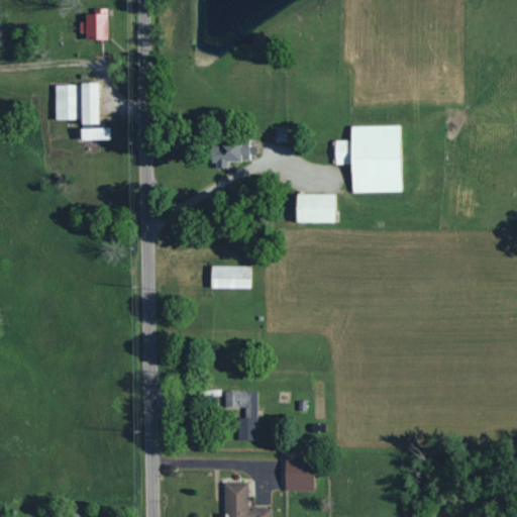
[(86,39),(107,38),(107,8),(94,8),(95,13),(85,13),(86,21),(80,22),(80,31),(85,31),(86,39)]
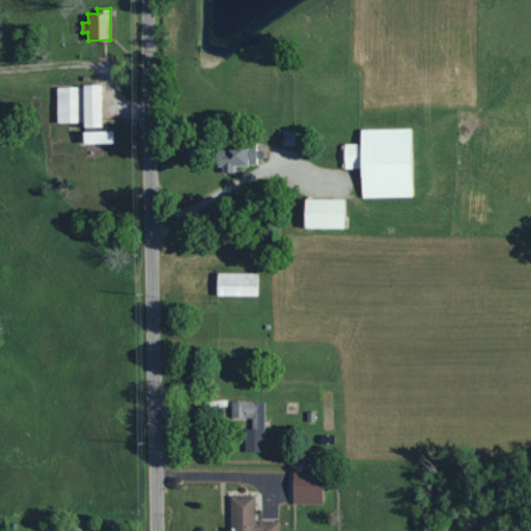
[(56,86),(57,122),(83,122),(83,128),(101,128),(101,85),(56,86)]
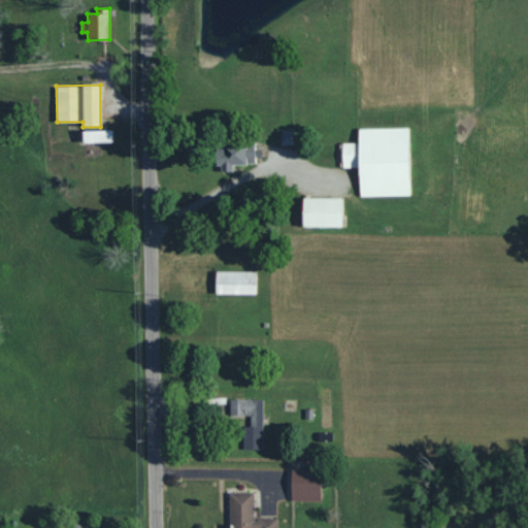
[(408,128),(358,128),(358,143),(341,143),(342,168),(358,168),(359,196),(408,196),(408,128)]
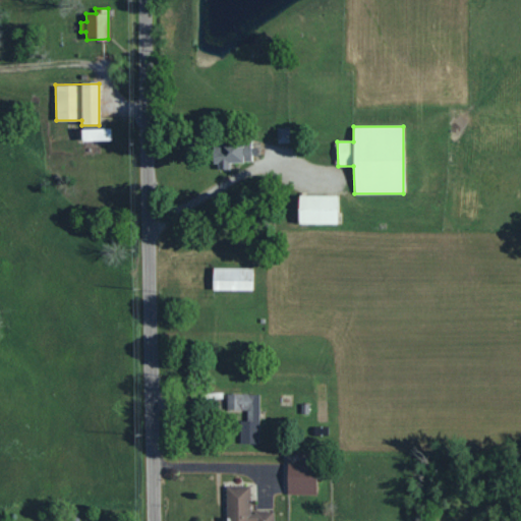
[(289,127),(277,127),(277,142),(289,142),(289,127)]
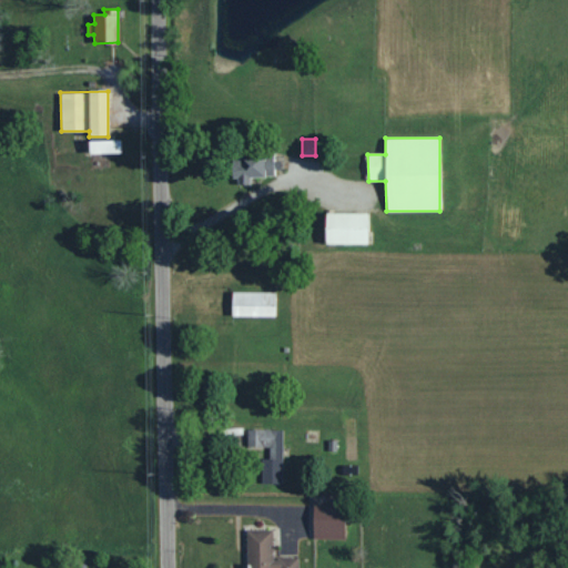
[(89,153),(121,153),(120,140),(88,140),(89,153)]
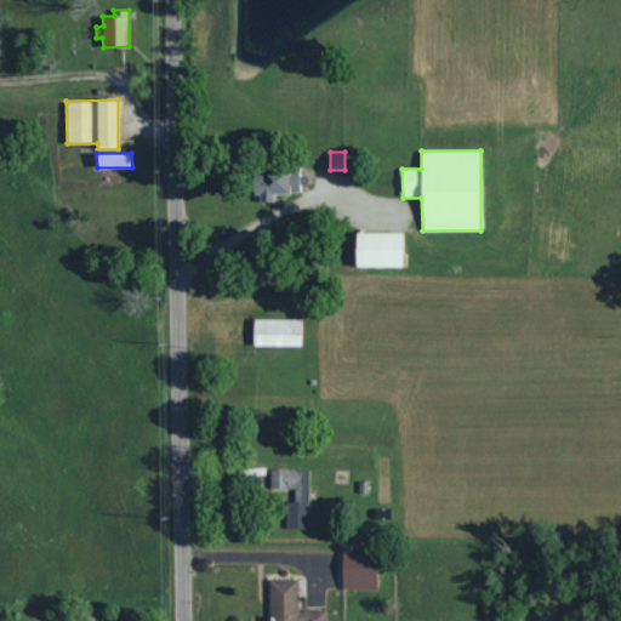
[(301,192),(300,169),(254,171),(255,203),(273,201),(273,193),(301,192)]
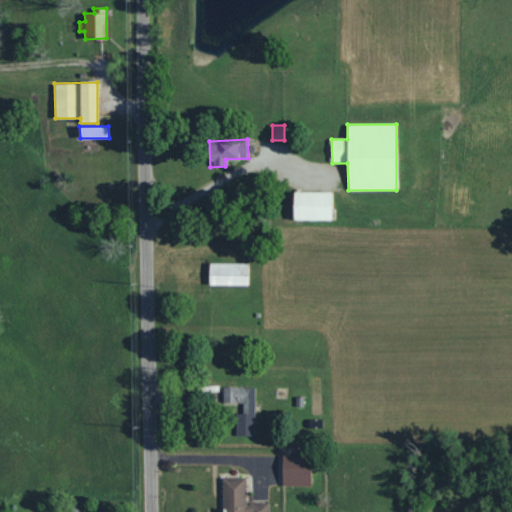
[(331,220),(331,192),(293,191),(292,219),(331,220)]
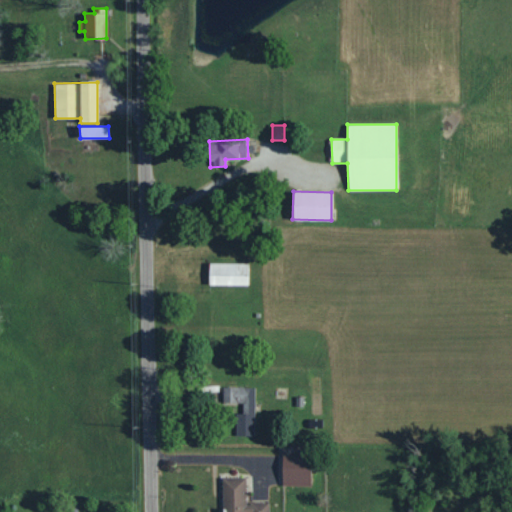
[(247,286),(248,263),(208,263),(208,285),(247,286)]
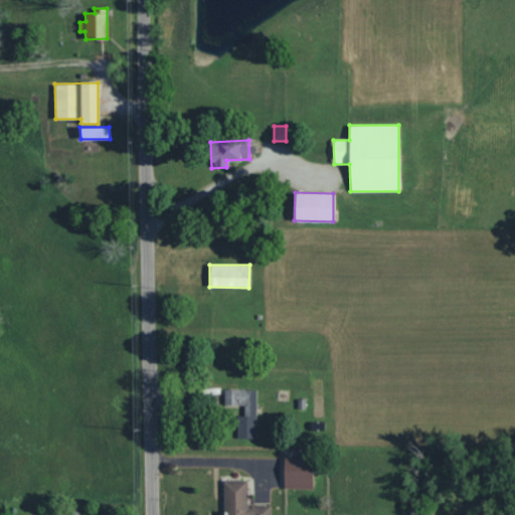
[(256,389),(223,389),(223,407),(243,407),(243,416),(236,416),(236,439),(256,439),(256,389)]
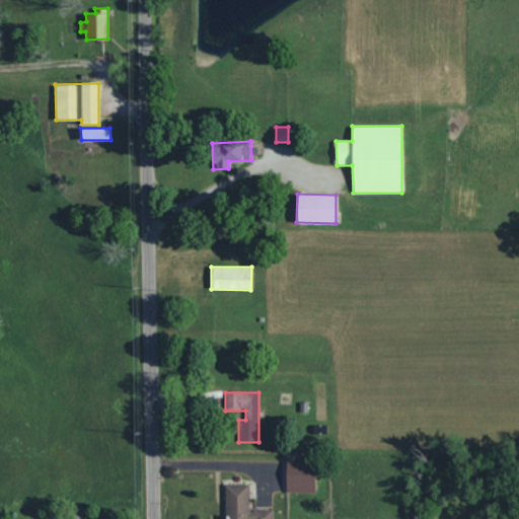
[(314,492),(315,462),(286,461),(285,491),(314,492)]
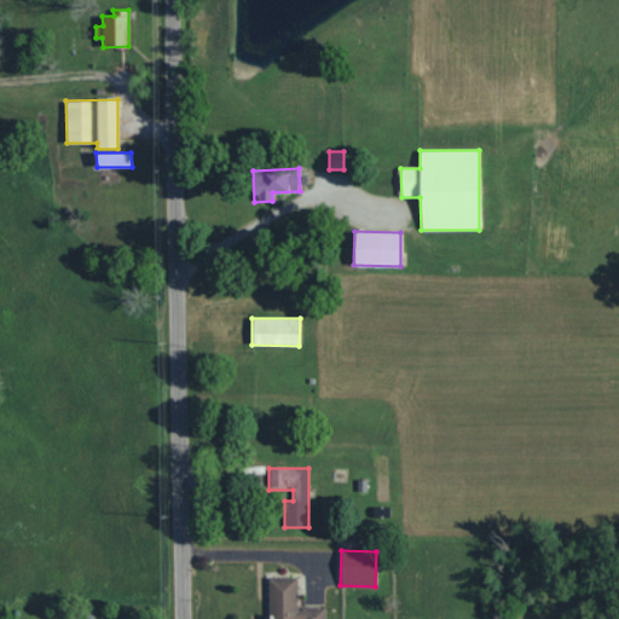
[(298,577),(270,577),(270,618),(324,618),(324,607),(299,608),(298,577)]
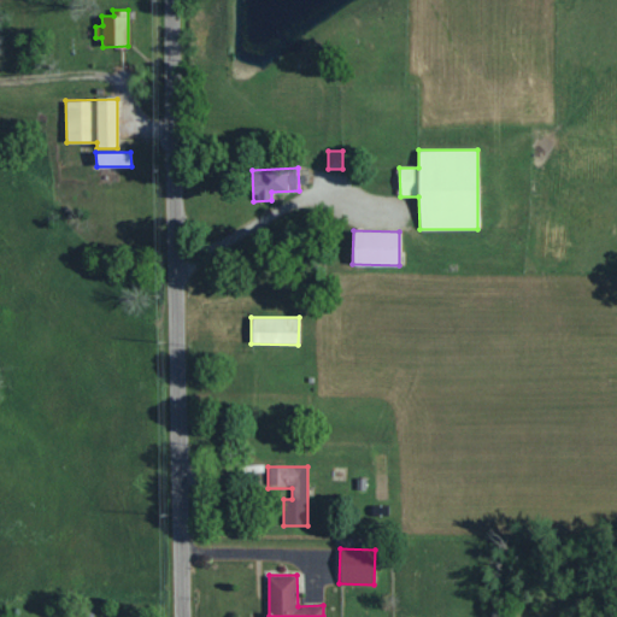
All buildings are outlined.
